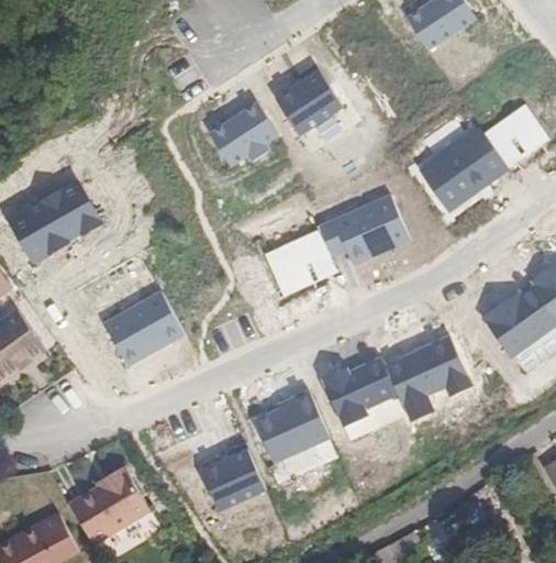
[(473,18),(460,0),(430,0),(403,18),(425,50),(473,18)]
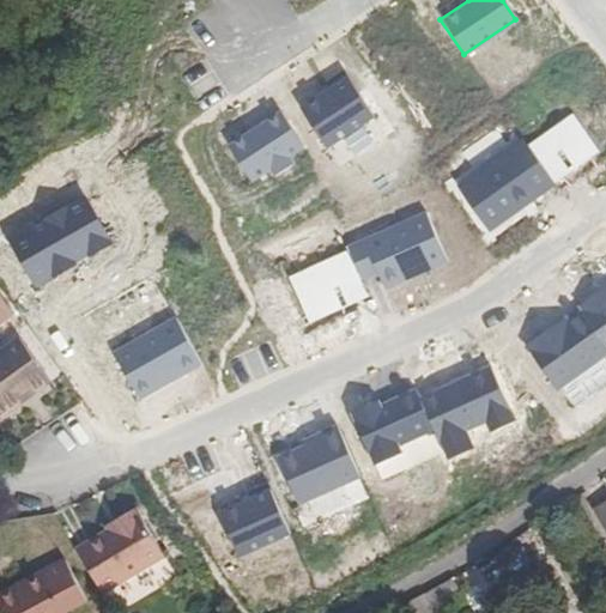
[(371,117),(343,71),(323,83),(328,89),(298,108),(326,147),(338,139),(357,127),(371,117)]
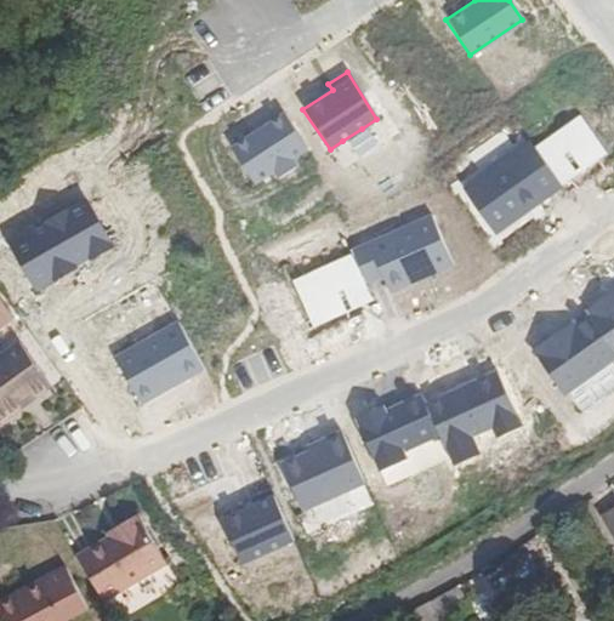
[(606,151),(578,113),(533,146),(560,183),(606,151)]
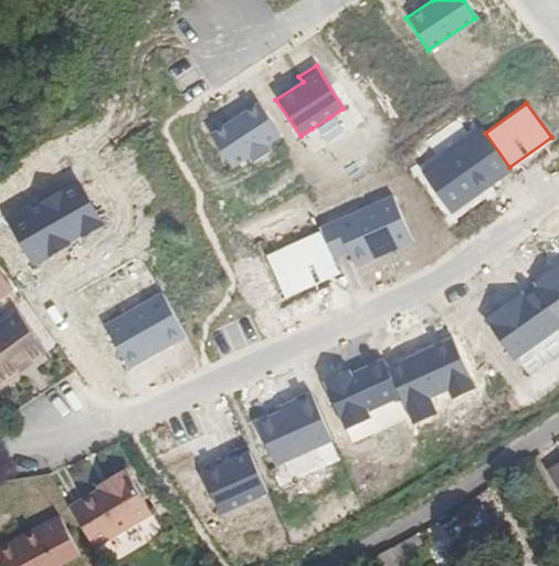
[(280,136),(257,104),(210,136),(231,168),(249,157),(253,163),(270,153),(265,145),(280,136)]
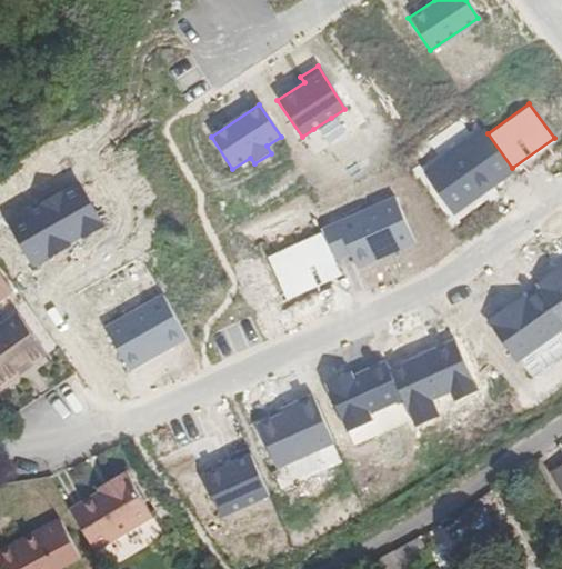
[(331,118),(313,129),(322,143),(340,131),(331,118)]
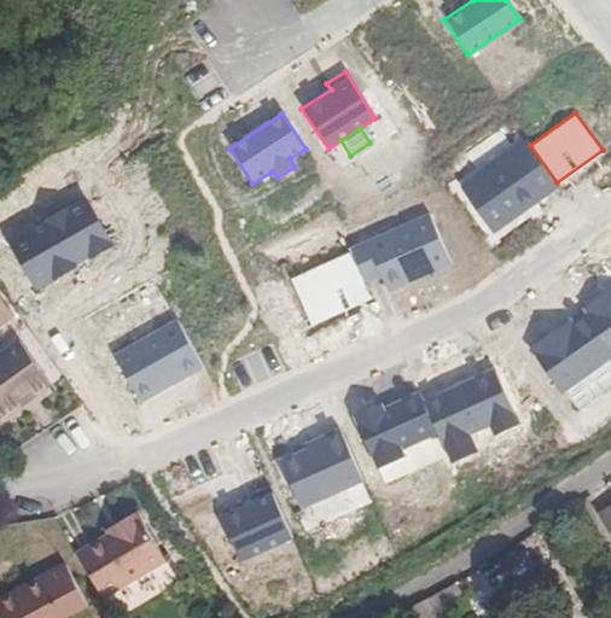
[(530,145),(525,139),(459,187),(492,232),(558,185),(557,182),(530,145)]
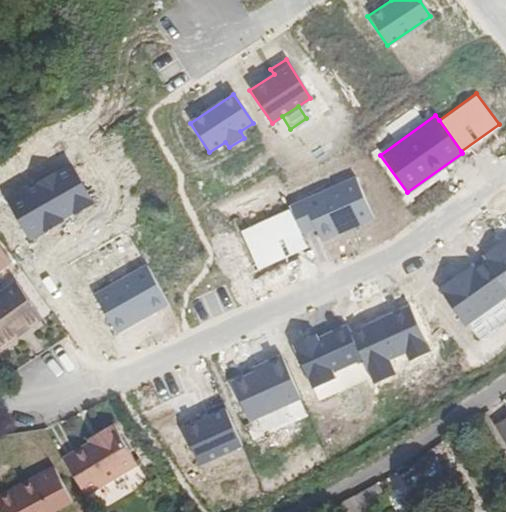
[(72,166),(9,203),(31,241),(63,222),(61,218),(74,211),(76,215),(94,205),(72,166)]
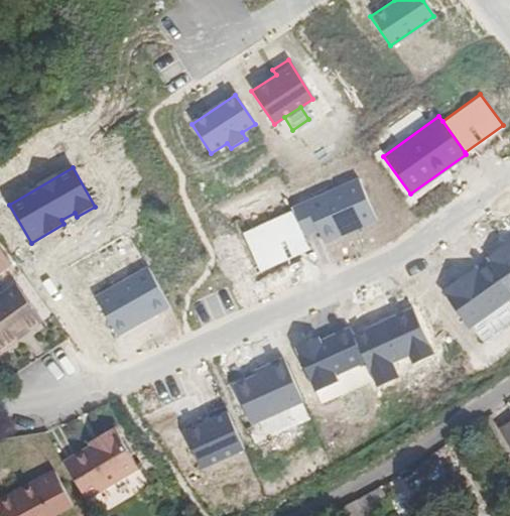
[(324,243),(376,219),(358,178),(306,202),(319,230),(324,243)]
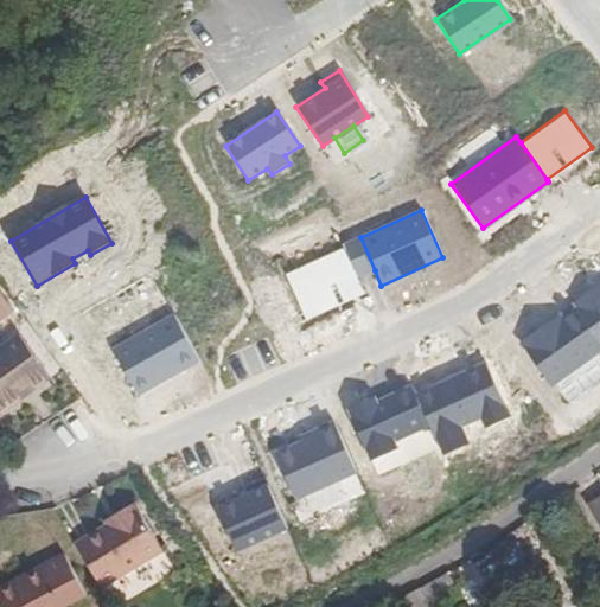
[(375,270),(361,237),(344,246),(358,278),(375,270)]
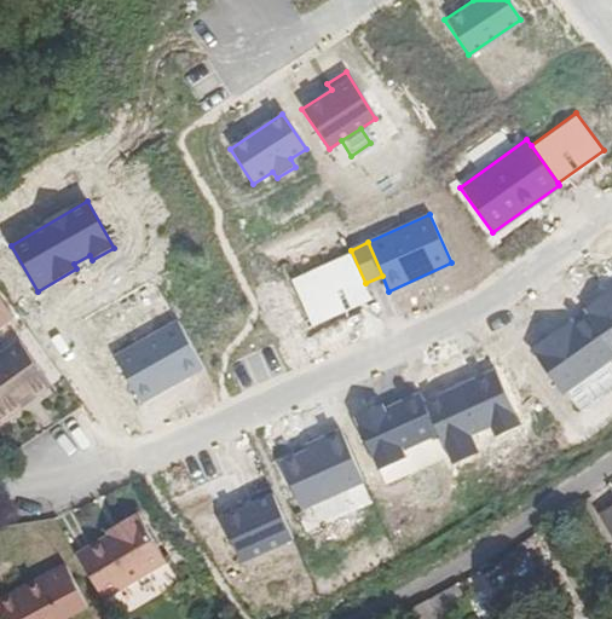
[(373,299),(351,253),(292,281),(312,327),(373,299)]
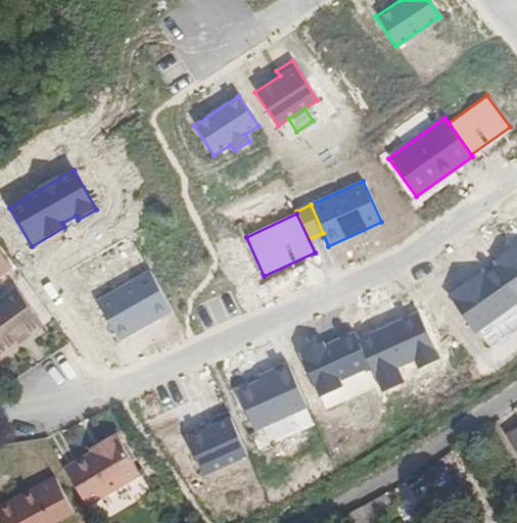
[(516,242),(492,260),(496,264),(516,293),(516,242)]
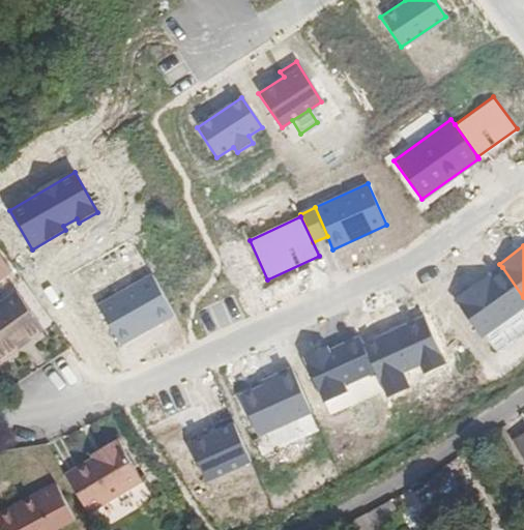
[(523,303),(523,297),(502,267),(489,276),(487,273),(454,297),(481,334),(517,308),(523,303)]
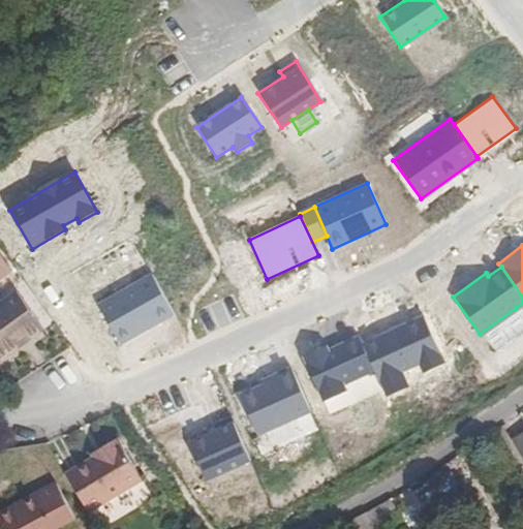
[(171,306),(152,275),(129,288),(98,306),(121,345),(175,315),(171,306)]
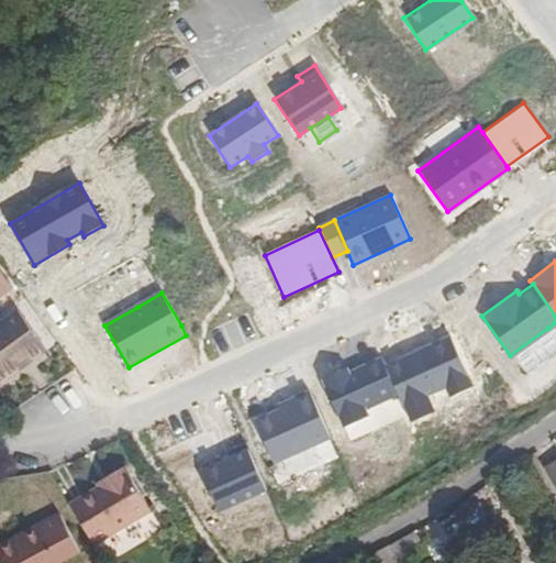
[(0,298),(0,319),(10,312),(0,298)]
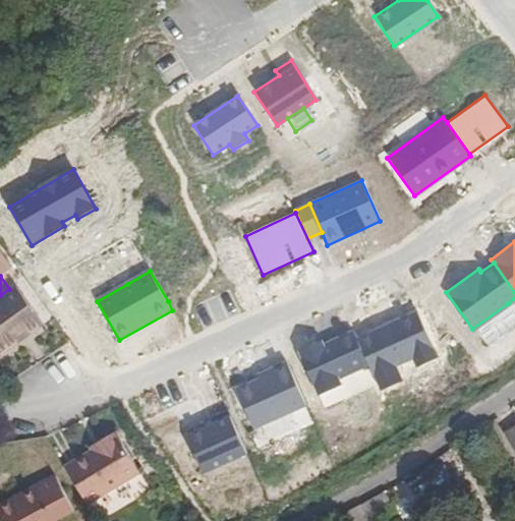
[(0,352),(14,342),(11,339),(19,333),(22,336),(37,327),(11,289),(0,296),(0,352)]
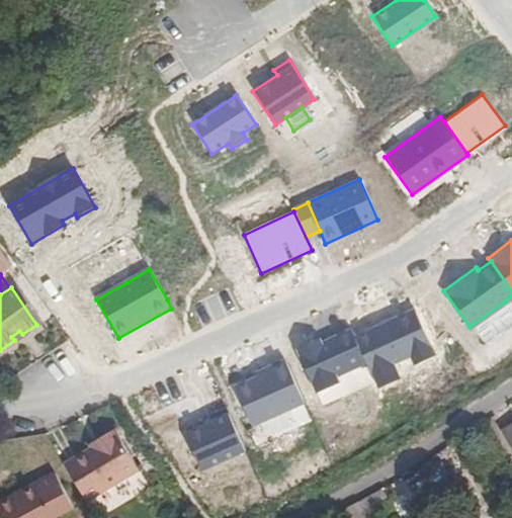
[(511,311),(505,301),(470,327),(482,343),(511,320),(511,311)]
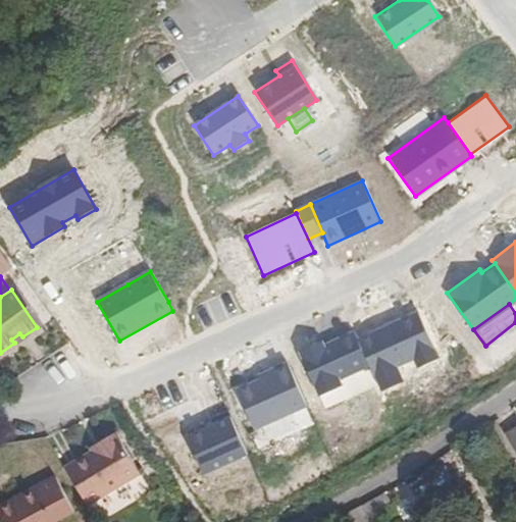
[(440,357),(418,311),(358,338),(370,365),(382,390),(404,380),(398,366),(415,358),(419,366),(440,357)]
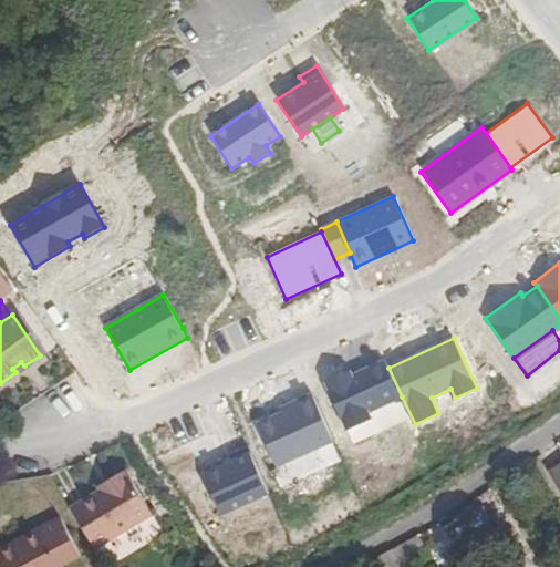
[(389,368),(385,359),(351,374),(349,370),(323,382),(345,430),(370,419),(366,412),(395,400),(402,397),(389,368)]
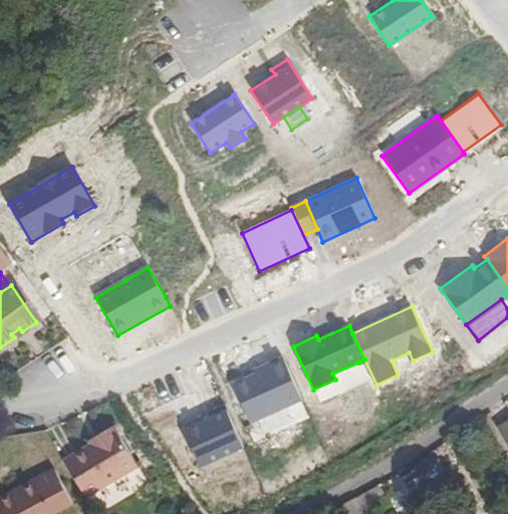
[(11,334),(14,337),(22,331),(19,328),(11,334)]
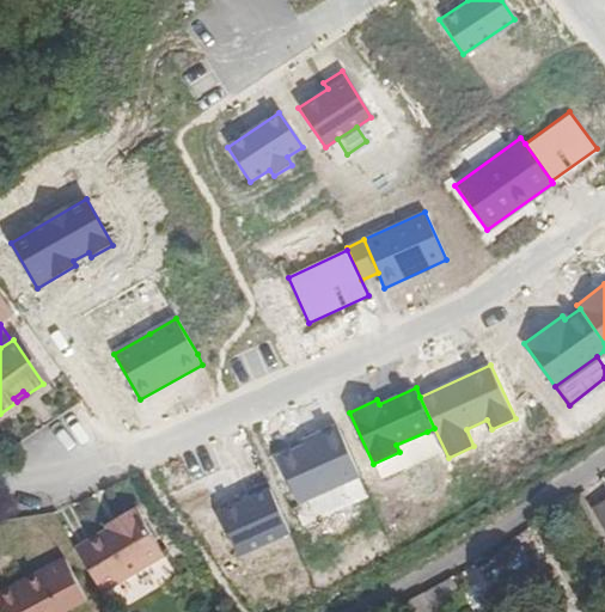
[(337,424),(304,440),(305,445),(279,457),(299,503),(306,500),(361,475),(337,424)]
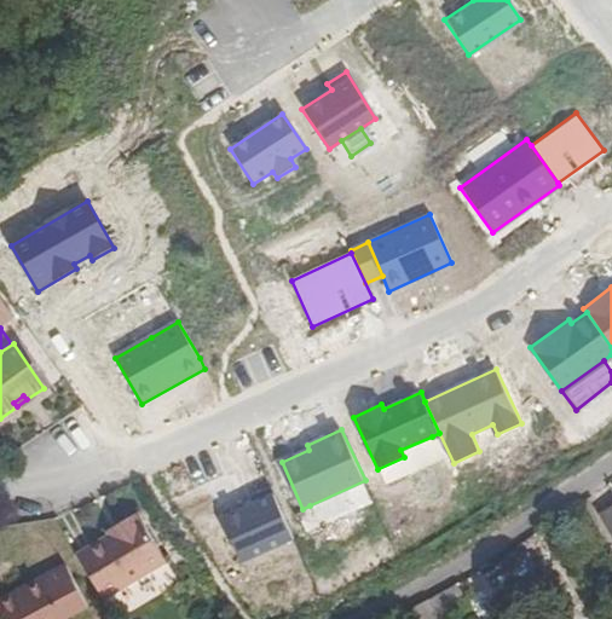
[(404,457),(377,469),(384,484),(443,460),(432,437),(400,450),(404,457)]
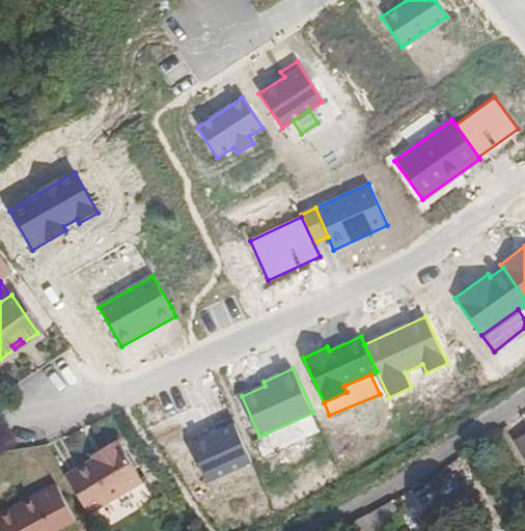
[(313,412),(266,434),(274,452),(321,429),(313,412)]
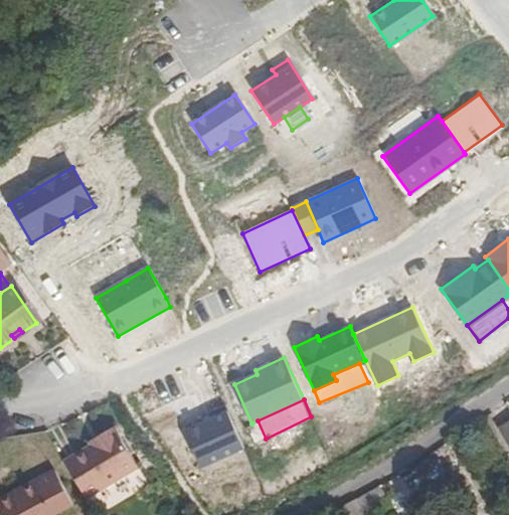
[(244,447),(225,405),(210,412),(212,418),(185,431),(202,467),(244,447)]
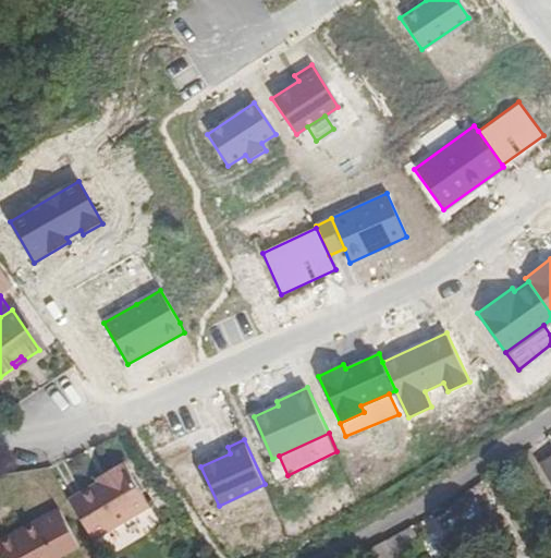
[(550,455),(529,469),(550,502),(550,455)]
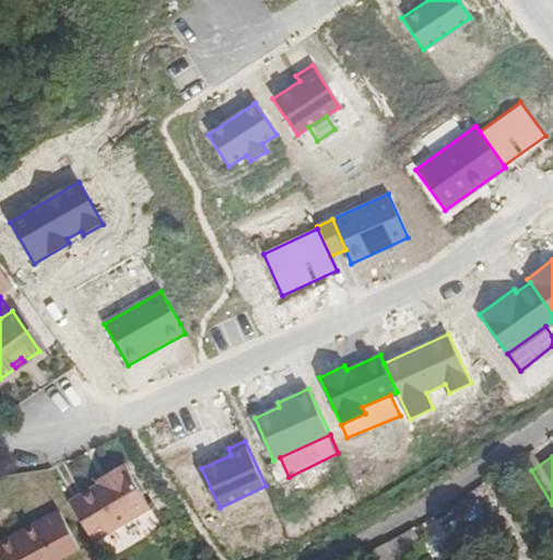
[(92,486),(66,502),(90,541),(143,509),(118,466),(98,477),(101,481),(92,486)]
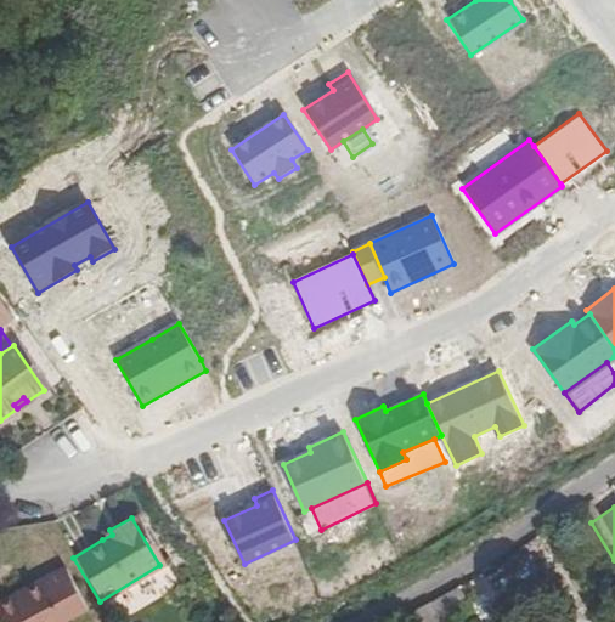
[(112,535),(109,530),(100,536),(102,539),(112,535)]
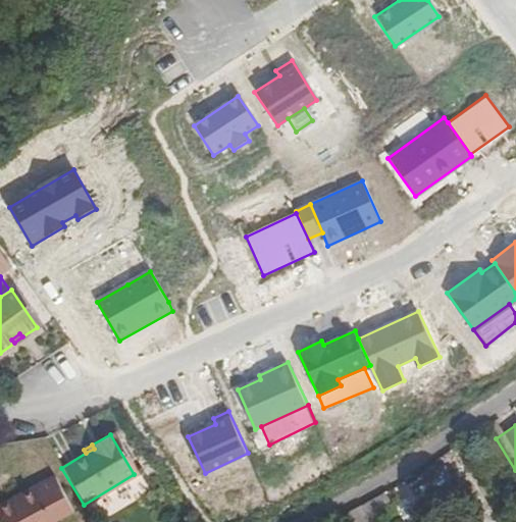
[(0,521),(52,521),(67,513),(50,478),(0,506),(0,521)]
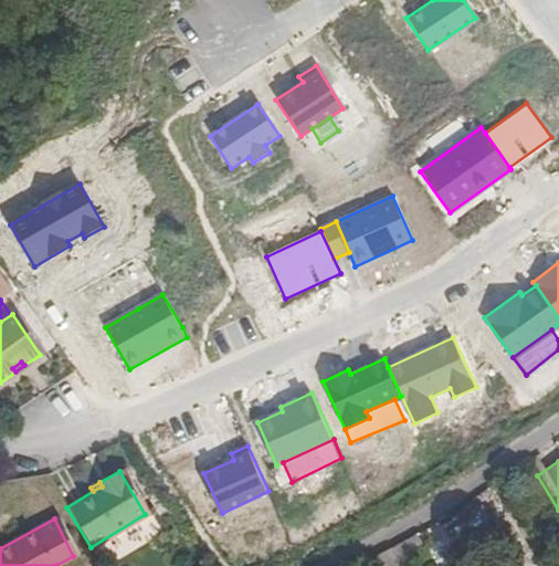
[(410,538),(362,565),(419,565),(424,563),(410,538)]
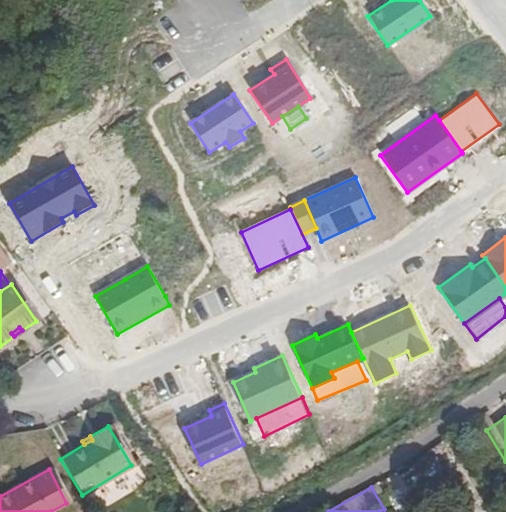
All buildings are outlined.
